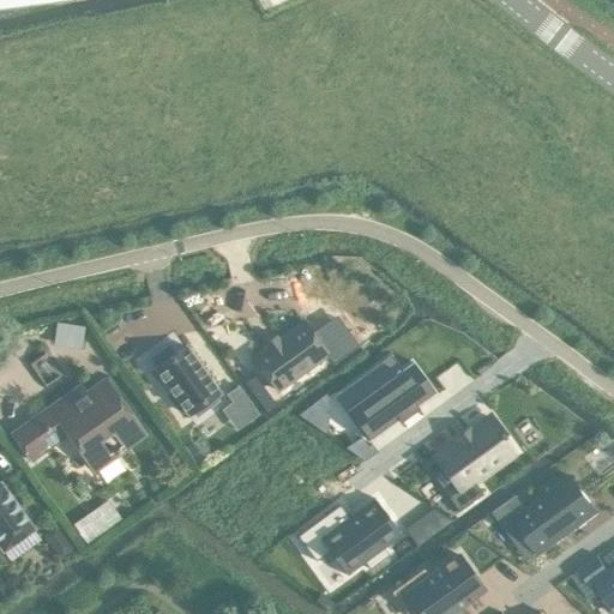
[(265,348),(253,357),(277,391),(327,354),(304,321),(278,339),(275,335),(263,344),(265,348)]
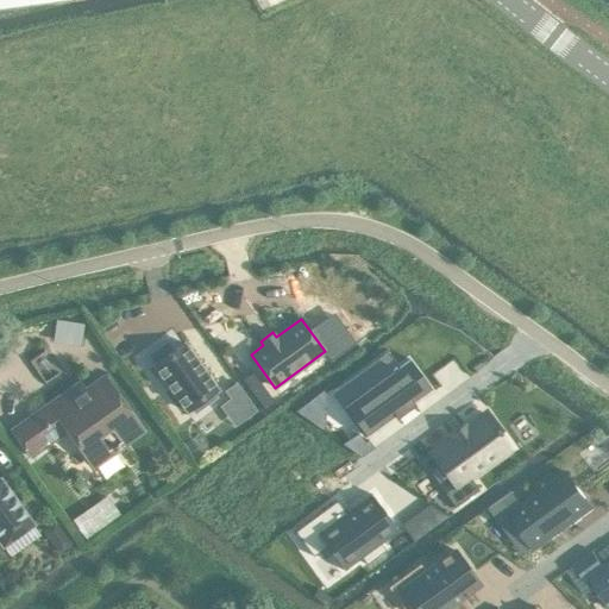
[(174,351),(168,341),(148,356),(154,365),(187,412),(190,409),(194,414),(217,397),(213,393),(218,390),(183,344),(174,351)]
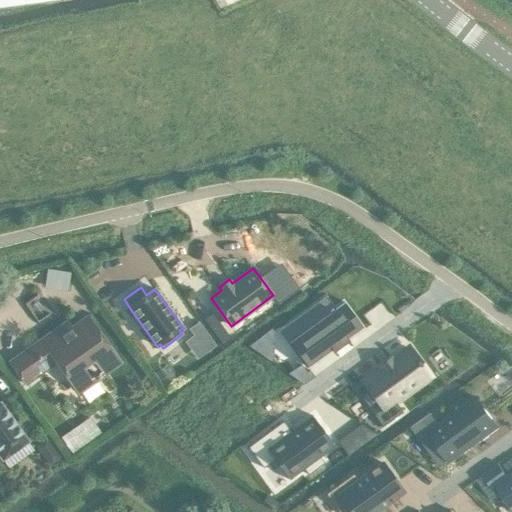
[(283,326),(279,329),(280,330),(283,328),(309,363),(306,365),(307,367),(331,349),(333,352),(349,341),(347,338),(362,327),(361,325),(359,326),(344,305),(345,304),(344,302),(333,310),(325,297),(284,327),(283,326)]
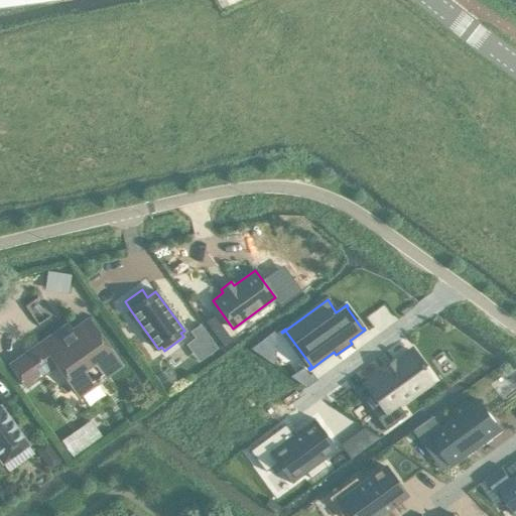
[(118,359),(111,349),(108,349),(88,319),(72,331),(68,325),(10,365),(25,386),(56,364),(67,378),(67,381),(74,391),(76,391),(79,395),(120,366),(118,362),(118,359)]
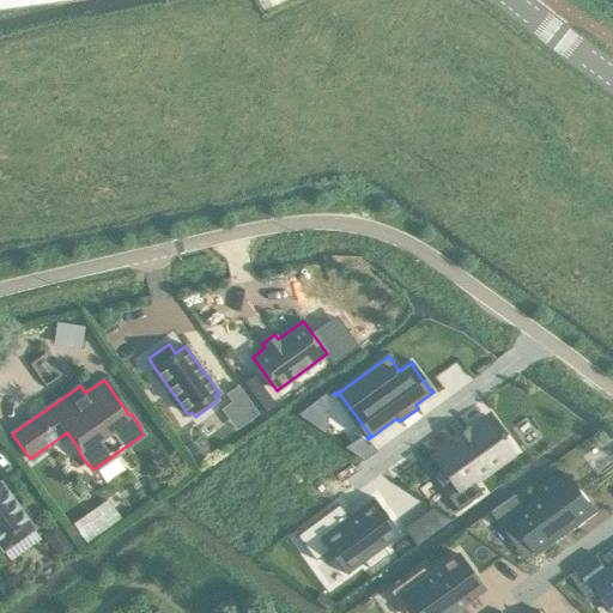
[(489,416),(435,455),(459,487),(447,496),(457,511),(481,493),(475,484),(473,481),(514,451),(503,436),(504,435),(501,430),(499,431),(489,416)]
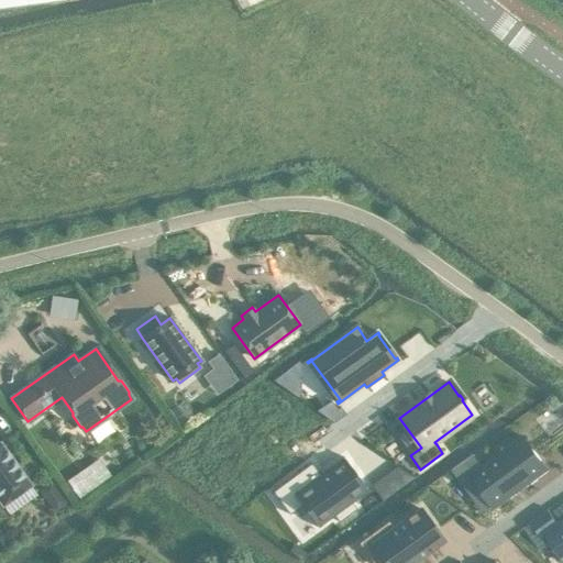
[(332,399),(316,410),(333,422),(345,415),(340,406),(338,408),(332,399)]
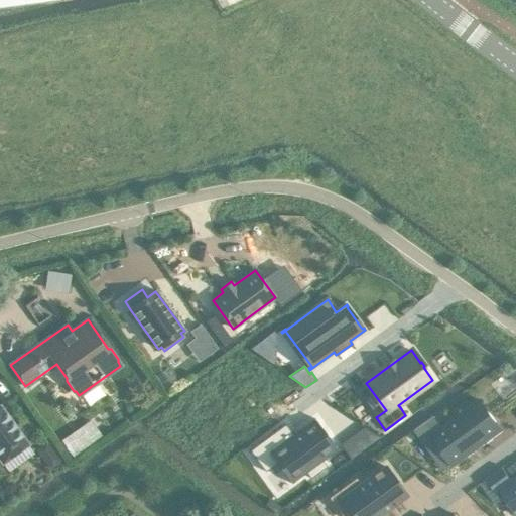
[(432,416),(412,431),(421,444),(432,436),(452,464),(453,465),(501,429),(480,400),(441,428),(432,416)]
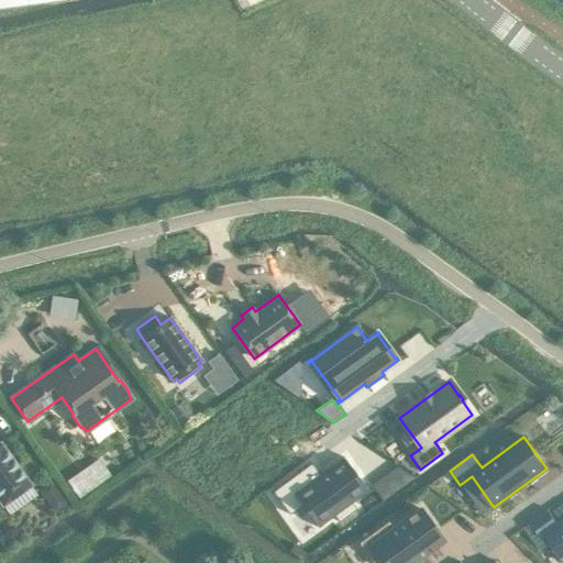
[(0,442),(0,501),(2,505),(3,505),(30,485),(31,485),(0,442)]
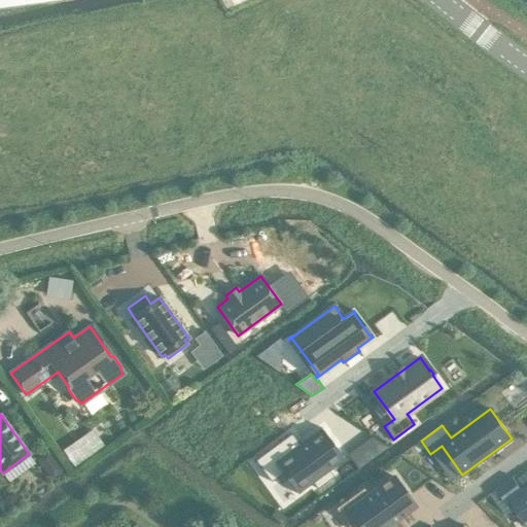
[(291,433),(255,460),(271,482),(282,472),(297,494),(299,493),(297,492),(312,482),(317,489),(334,477),(328,469),(343,459),(344,460),(345,459),(321,427),(320,428),(321,429),(300,445),(291,433)]
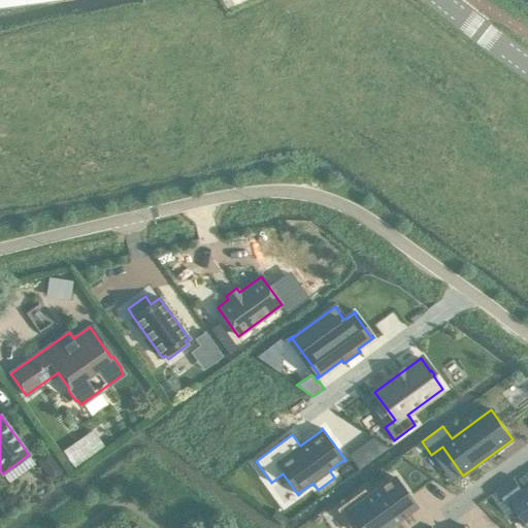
[(94,432),(63,453),(73,467),(103,447),(94,432)]
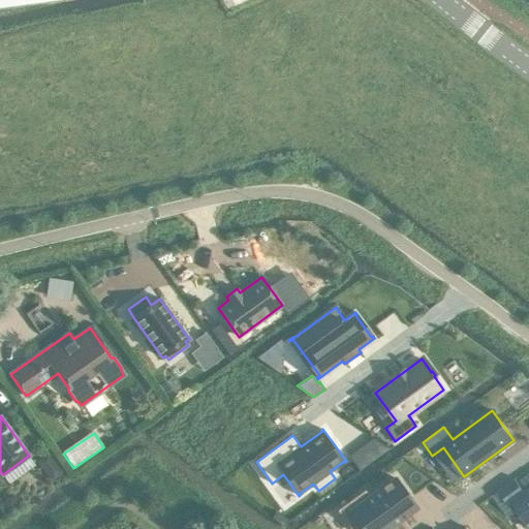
[(365,490),(337,510),(349,528),(355,528),(361,526),(363,528),(397,528),(394,525),(416,508),(395,478),(370,496),(365,490)]
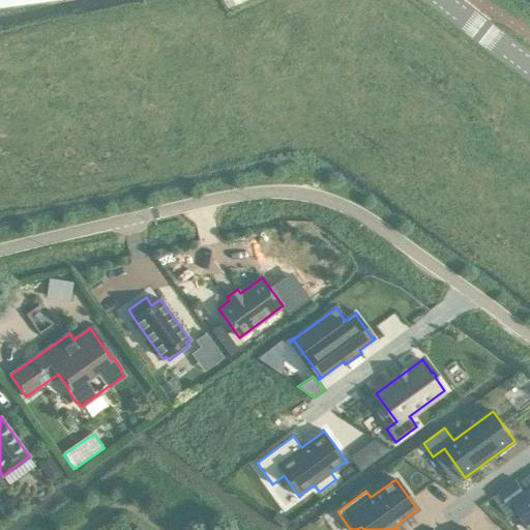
[(516,479),(499,492),(509,507),(513,504),(529,527),(529,486),(525,491),(516,479)]
